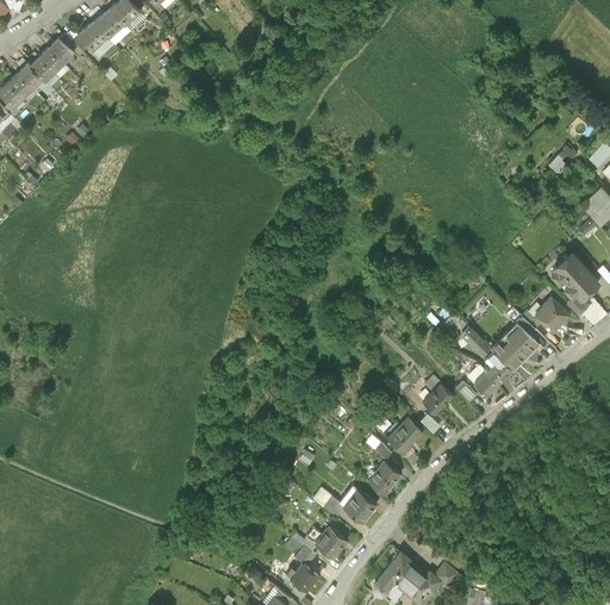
[(0,0),(0,13),(4,13),(10,7),(18,12),(23,0),(22,0),(0,0)]
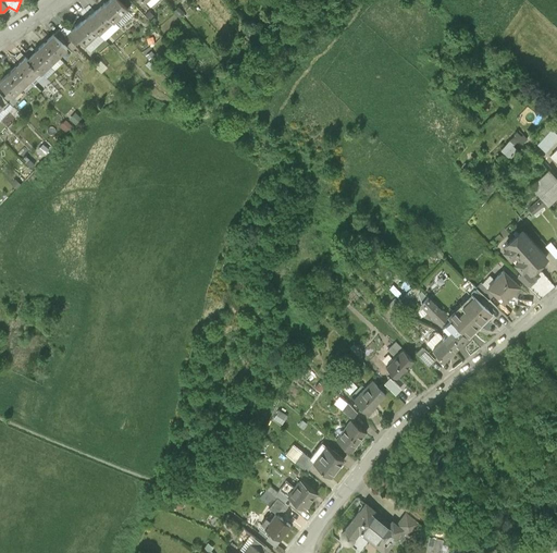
[(118,2),(115,0),(113,0),(104,9),(103,8),(100,11),(111,24),(112,25),(126,12),(118,2)]
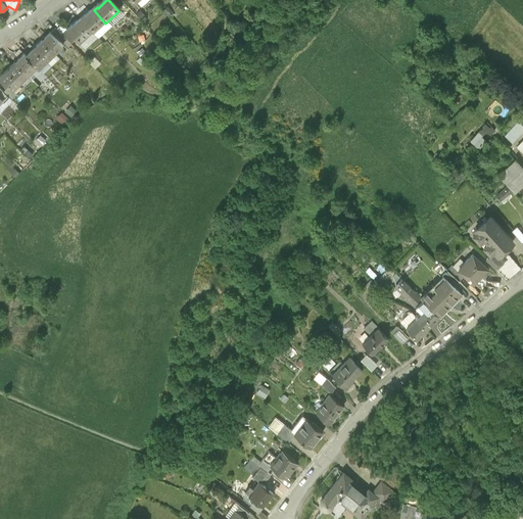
[(112,0),(110,2),(119,11),(124,6),(117,0),(112,0)]
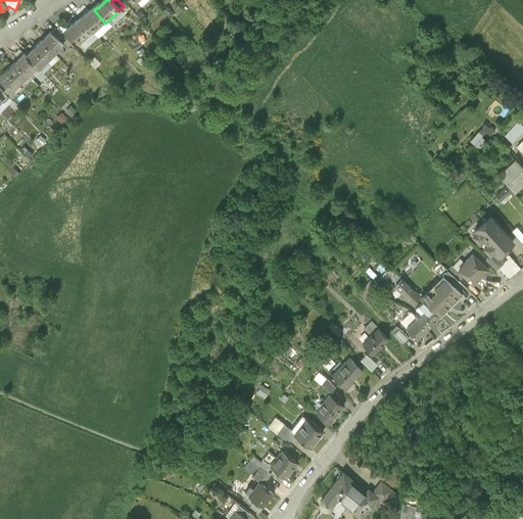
[(104,22),(94,10),(85,18),(84,16),(79,20),(80,21),(91,34),(92,35),(104,22)]
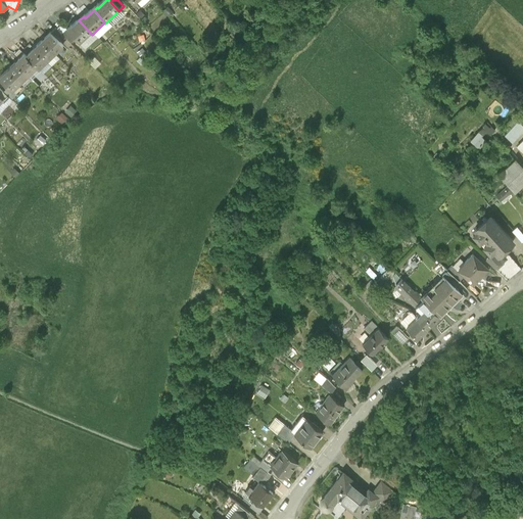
[(78,45),(91,34),(80,21),(70,30),(69,28),(65,32),(75,42),(78,45)]
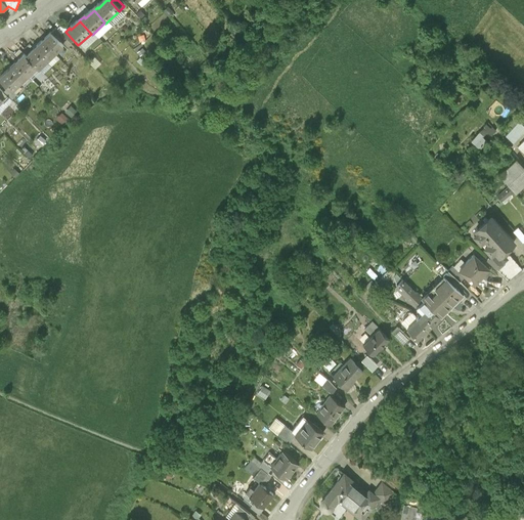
[(58,44),(63,40),(60,36),(55,31),(50,36),(58,44)]
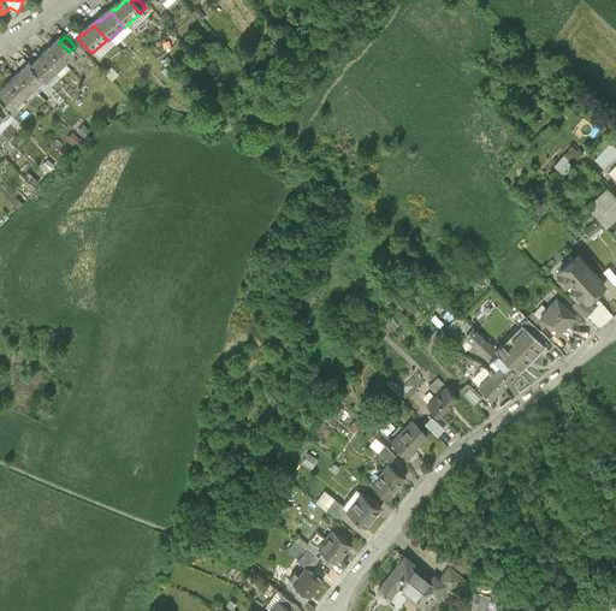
[(82,54),(88,49),(77,37),(71,42),(75,47),(82,54)]
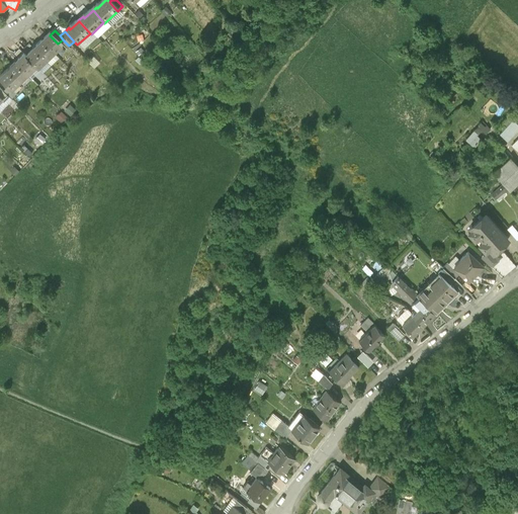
[(50,35),(49,34),(40,43),(53,56),(62,48),(58,44),(50,35)]
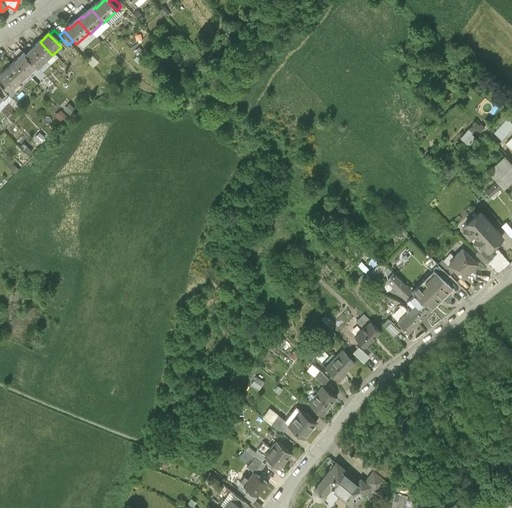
[(45,63),(52,55),(40,42),(32,50),(45,63)]
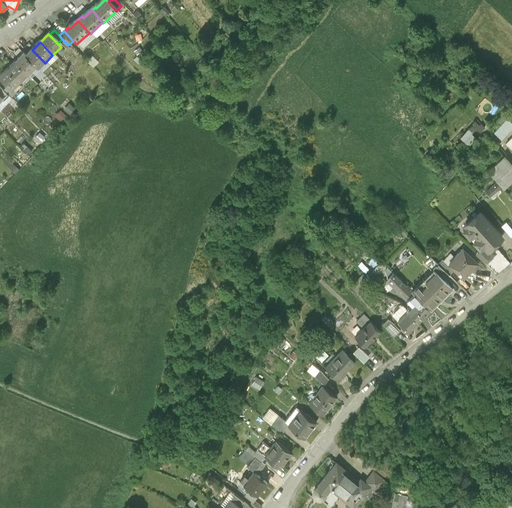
[(37,71),(45,63),(32,50),(24,58),(34,68),(37,71)]
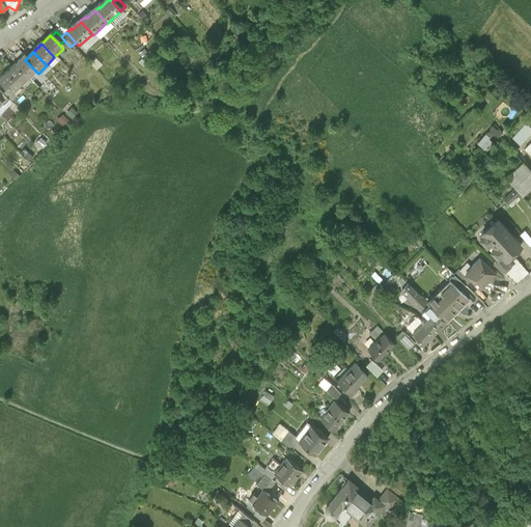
[(28,79),(35,71),(25,60),(23,58),(16,65),(28,79)]
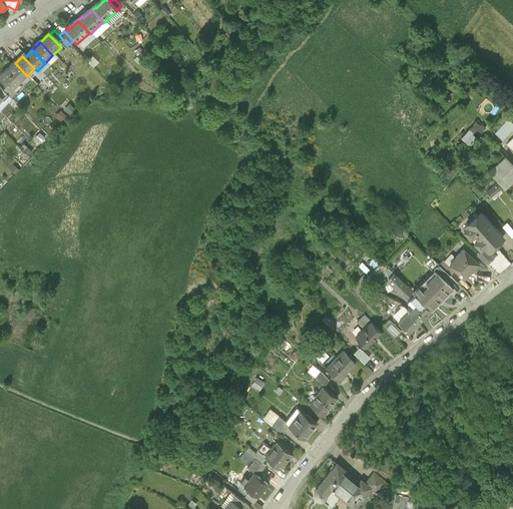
[(19,84),(27,76),(15,63),(7,71),(19,84)]
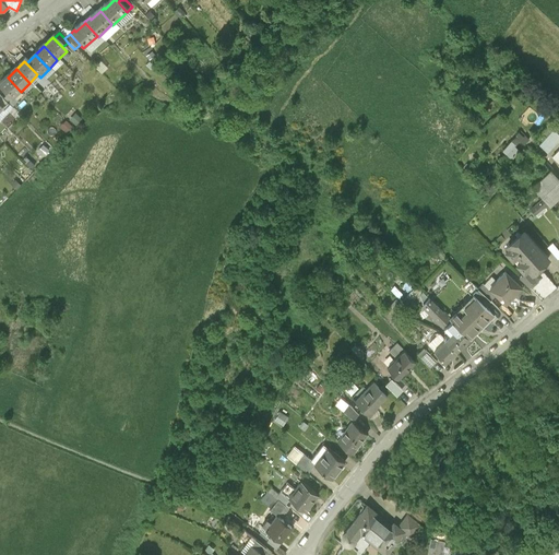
[(12,99),(21,92),(8,78),(0,84),(0,87),(9,97),(12,99)]
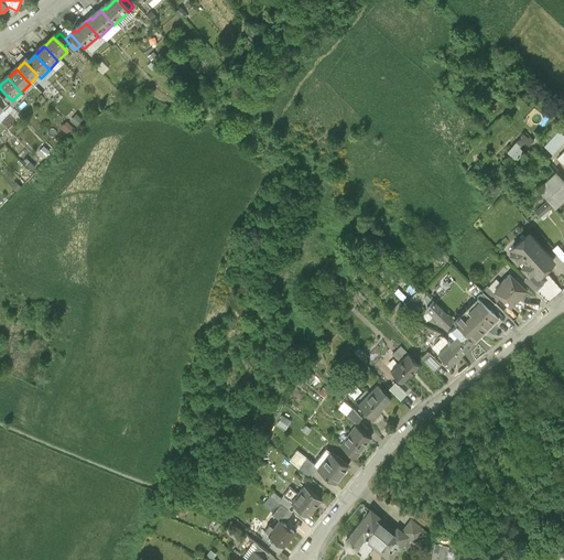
[(12,100),(9,98),(3,104),(12,111),(18,106),(12,100)]
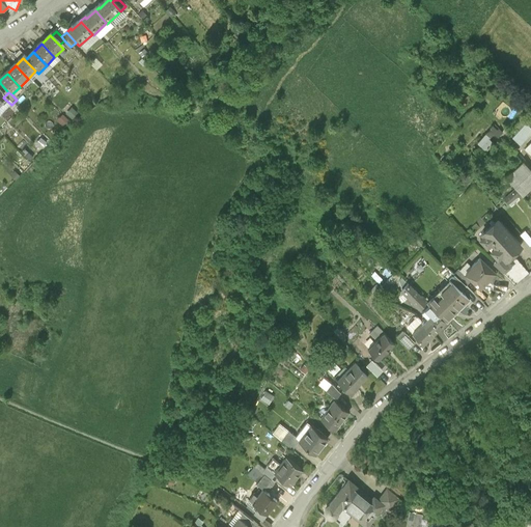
[(530,139),(529,138),(530,135),(530,126),(529,125),(515,140),(527,150),(530,145),(530,139)]
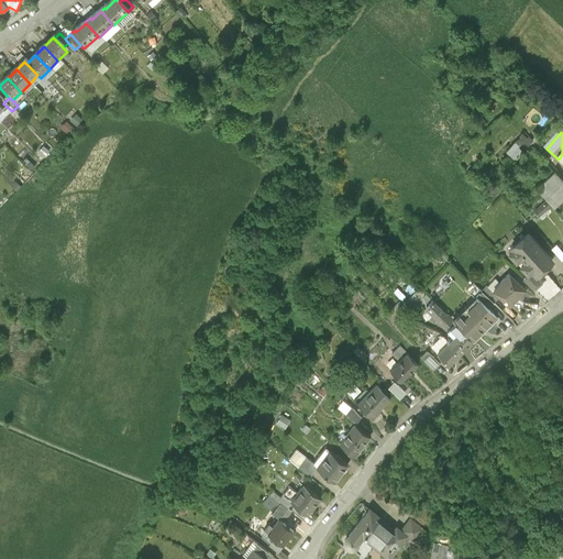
[(537,192),(545,203),(562,187),(562,184),(554,175),(537,192)]
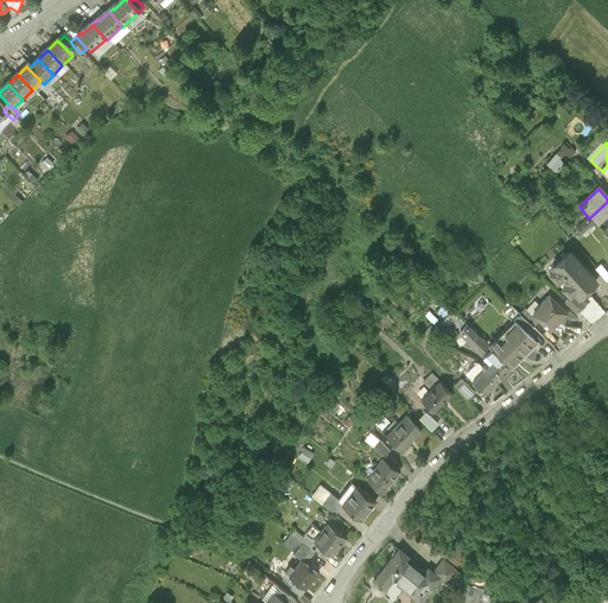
[(607,202),(589,219),(597,228),(607,217),(607,202)]
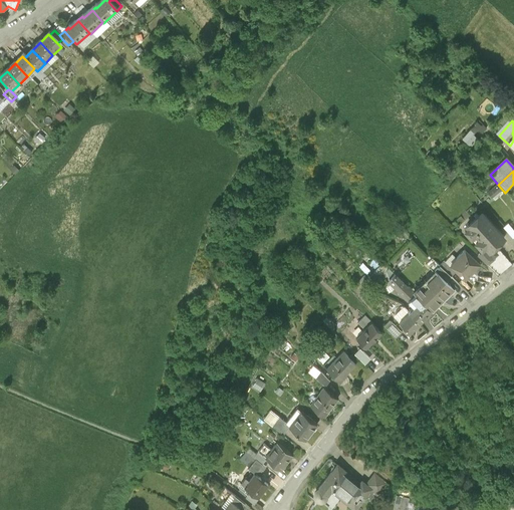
[(503,240),(482,216),(464,232),(466,235),(470,240),(473,237),(477,241),(474,244),(480,252),(484,249),(488,253),(503,240)]
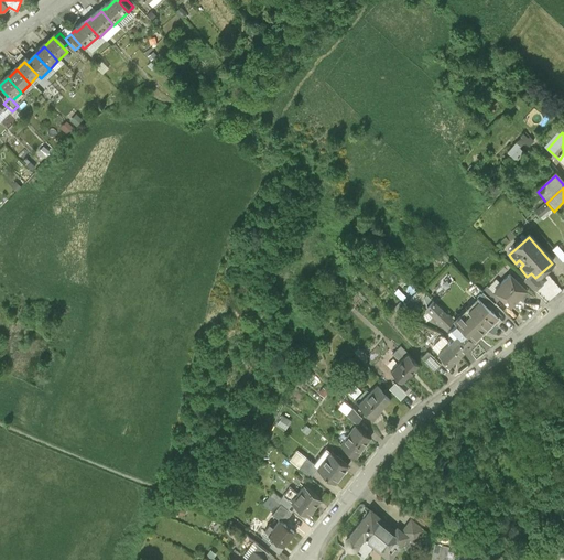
[(561,261),(563,259),(563,252),(561,246),(554,248),(561,261)]
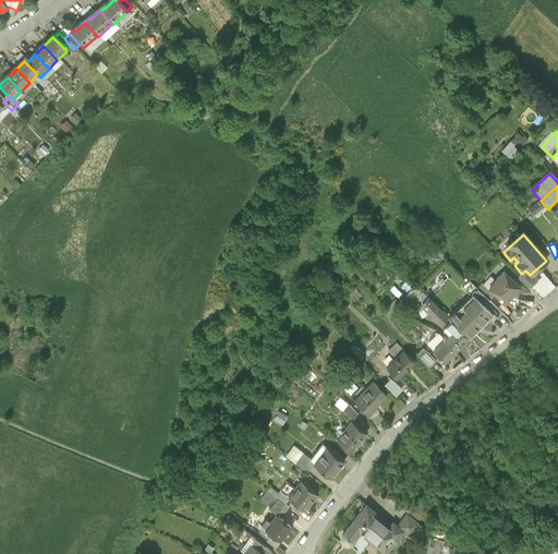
[(519,290),(504,274),(487,289),(497,298),(504,305),(519,290)]
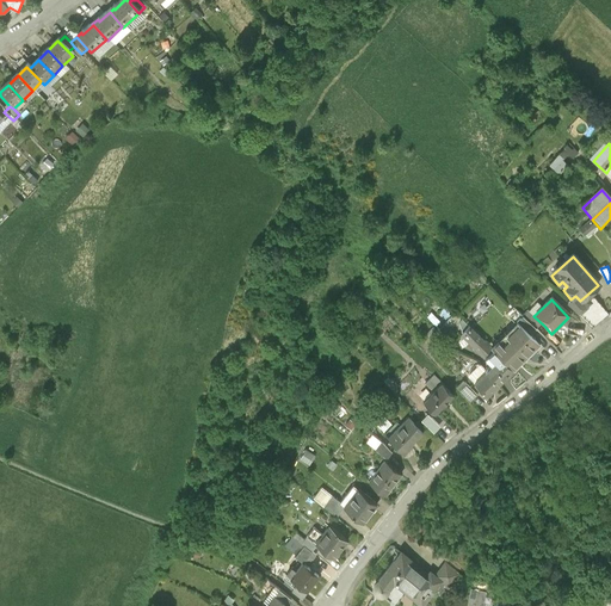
[(585,305),(587,308),(579,316),(592,329),(603,319),(587,302),(585,305)]
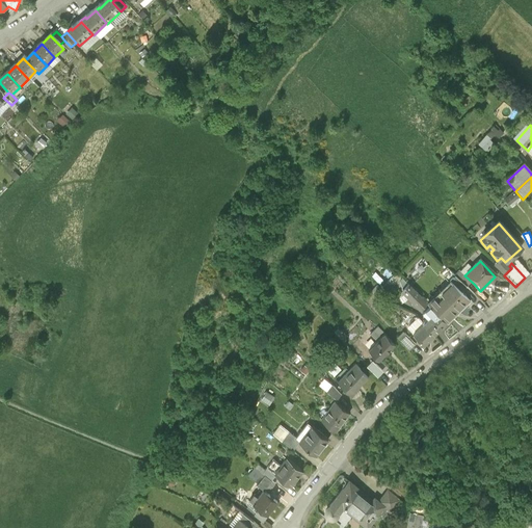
[(467,288),(471,283),(458,271),(454,275),(467,288)]
